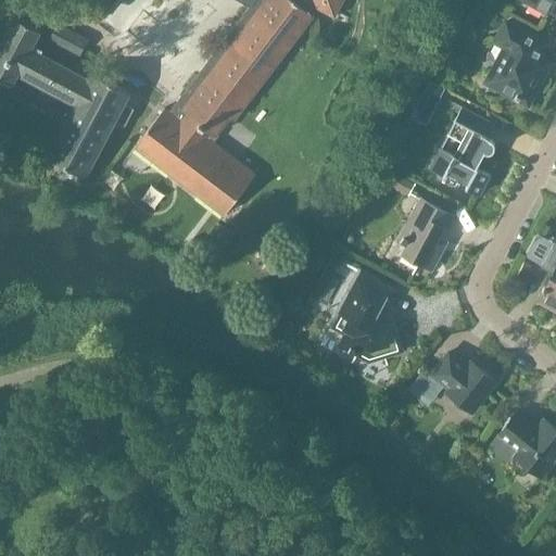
[(99,21),(112,5),(104,0),(97,0),(88,12),(99,21)]
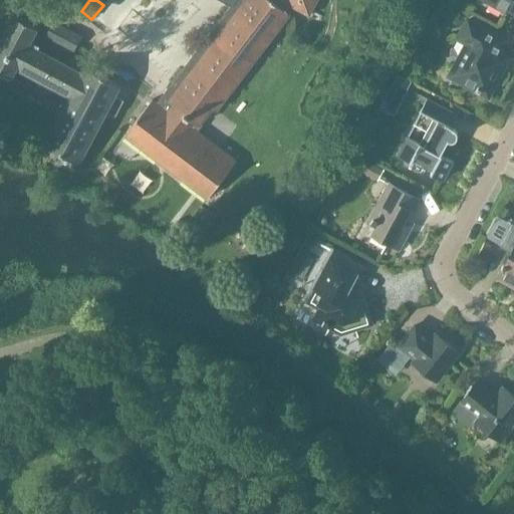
[(151,101),(123,138),(207,200),(236,162),(197,133),(201,126),(199,125),(211,109),(215,112),(289,15),(286,13),(290,7),(308,17),(316,0),(219,0),(231,6),(156,104),(151,101)]
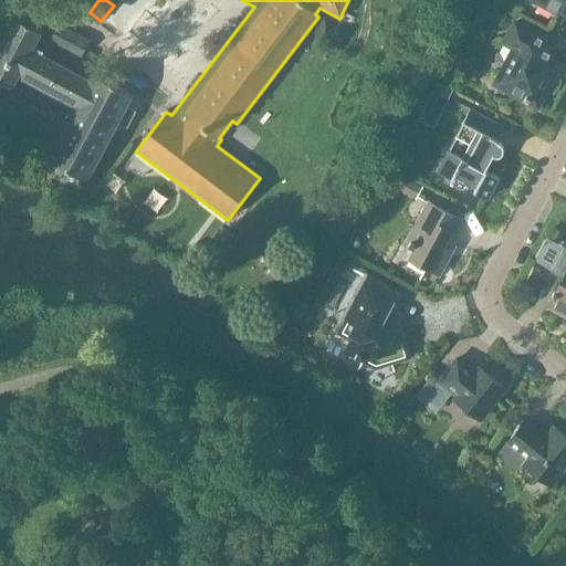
[(565,0),(535,0),(533,4),(559,18),(562,14),(565,17),(565,0)]
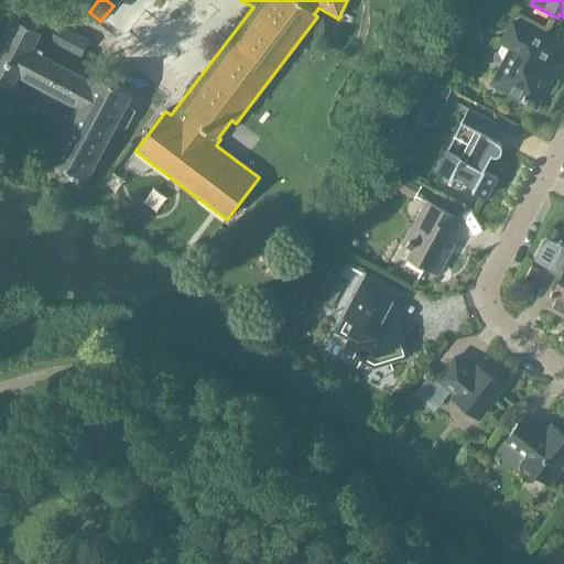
[(49,161),(86,181),(116,125),(126,130),(136,112),(125,107),(131,96),(94,76),(90,83),(73,73),(43,56),(31,51),(41,33),(14,19),(0,45),(0,80),(12,87),(18,77),(76,107),(49,161)]
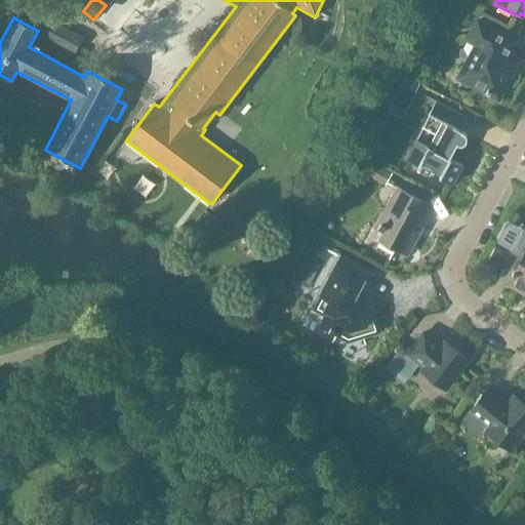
[(479,24),(469,42),(479,47),(462,77),(478,85),(476,89),(499,103),(510,84),(505,82),(517,62),(508,56),(515,43),(479,24)]
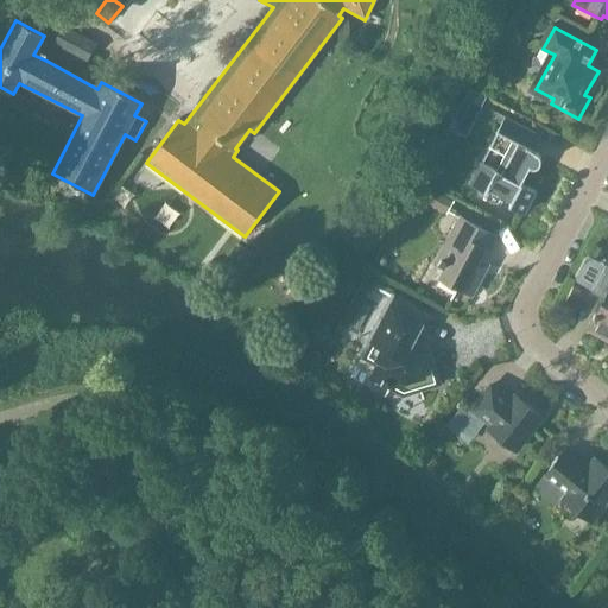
[(46,61),(78,78),(95,46),(62,29),(46,61)]
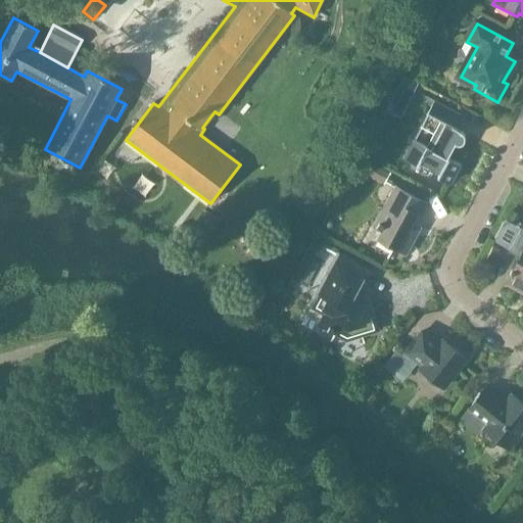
[(403,77),(394,93),(409,101),(418,85),(403,77)]
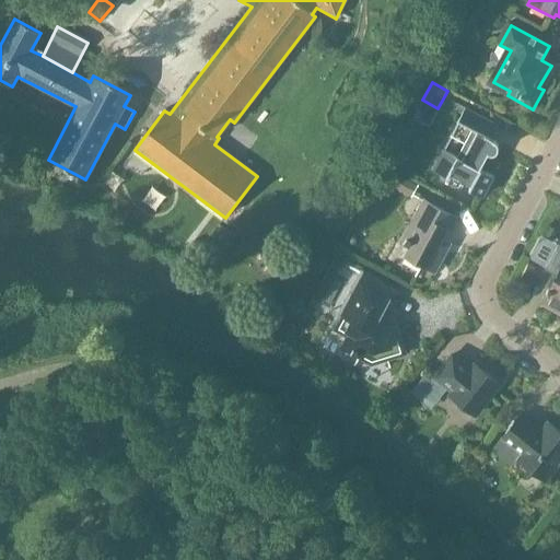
[(470,193),(483,200),(494,181),(480,173),(489,158),(492,159),(494,158),(497,154),(498,152),(498,149),(498,147),(497,144),(487,140),(493,126),(467,112),(459,125),(475,133),(459,162),(444,153),(433,173),(450,182),(452,178),(473,189),(470,193)]
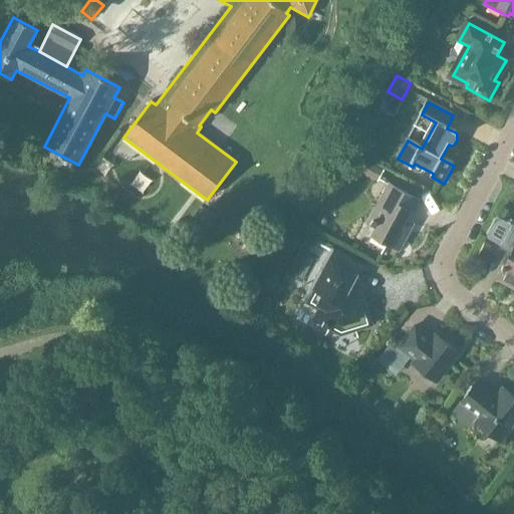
[(364,173),(369,162),(356,155),(350,165),(364,173)]
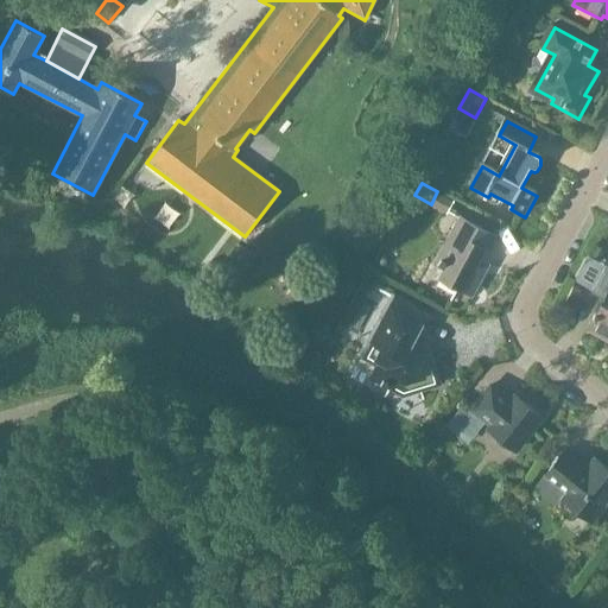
[(496,240),(462,222),(453,241),(454,242),(442,266),(448,270),(443,282),(474,297),(489,268),(483,265),(496,240)]
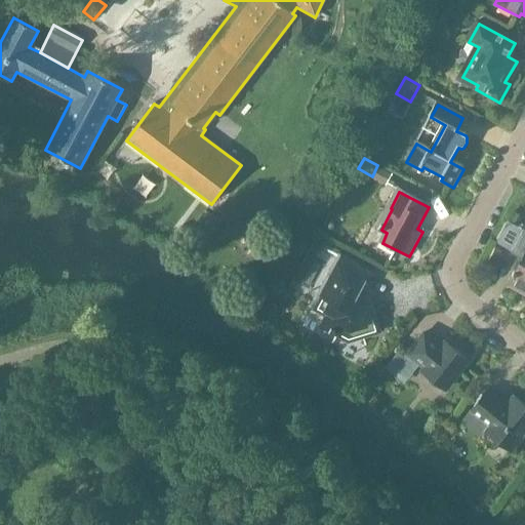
[(510,288),(524,295),(524,230),(523,229),(523,231),(511,253),(524,260),(524,261),(510,288)]
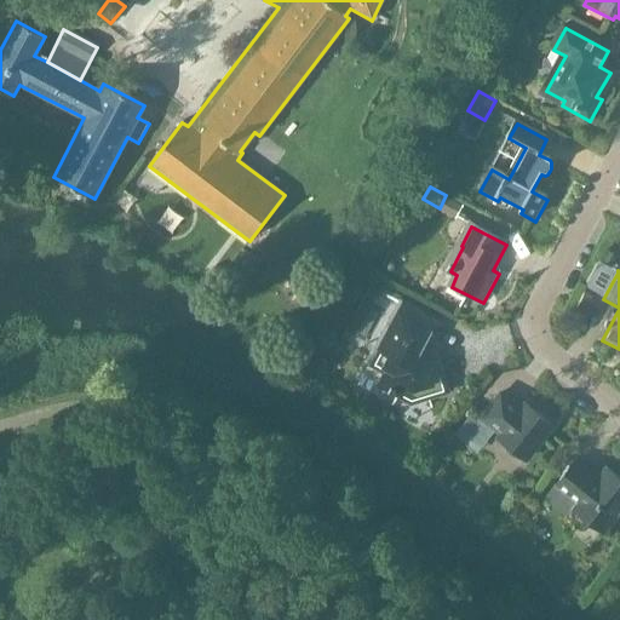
[(402,305),(379,350),(383,352),(374,368),(388,375),(380,389),(409,403),(424,399),(430,402),(448,397),(438,360),(425,354),(438,327),(423,319),(424,317),(402,305)]
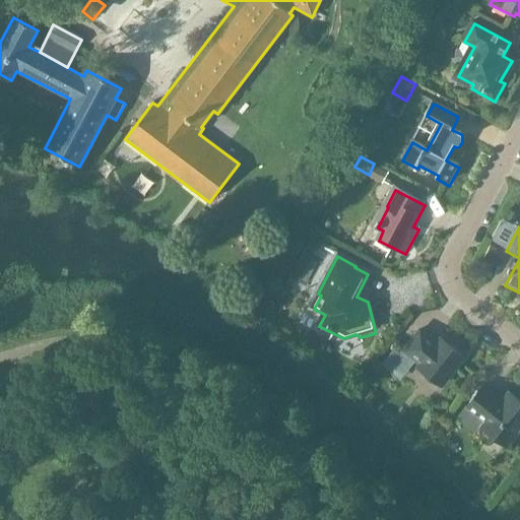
[(421,367),(419,370),(444,389),(466,361),(442,341),(438,346),(421,333),(405,353),(421,367)]
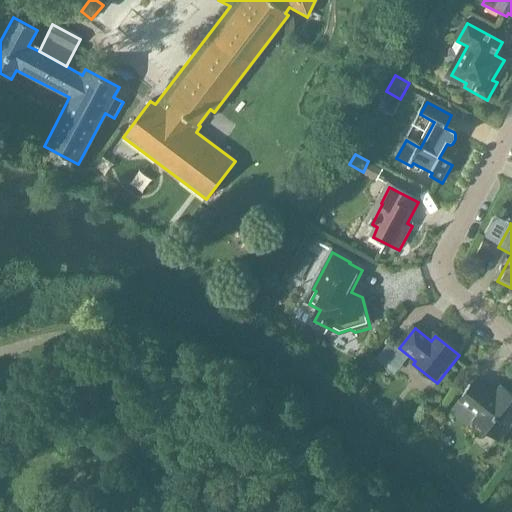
[(388,344),(378,357),(387,363),(397,351),(388,344)]
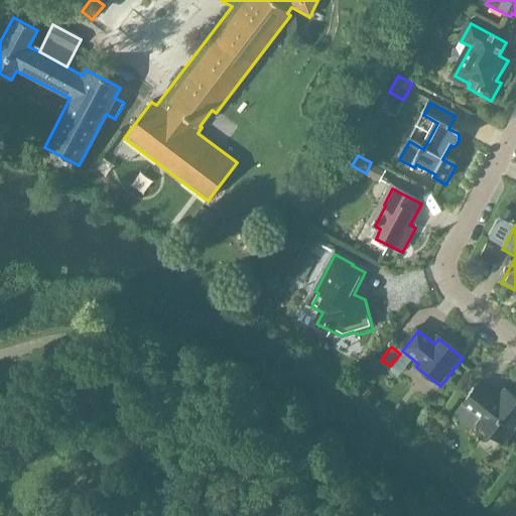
[(515,432),(515,399),(506,392),(499,401),(480,386),(457,415),(476,430),(480,426),(505,446),(515,432)]
